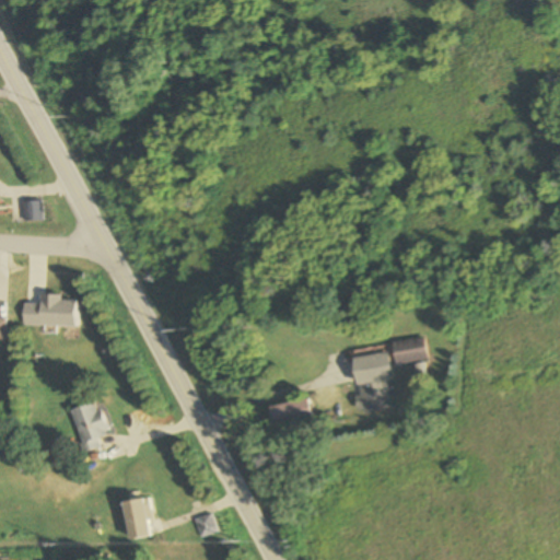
[(44,221),(42,201),(22,202),(24,223),(44,221)]
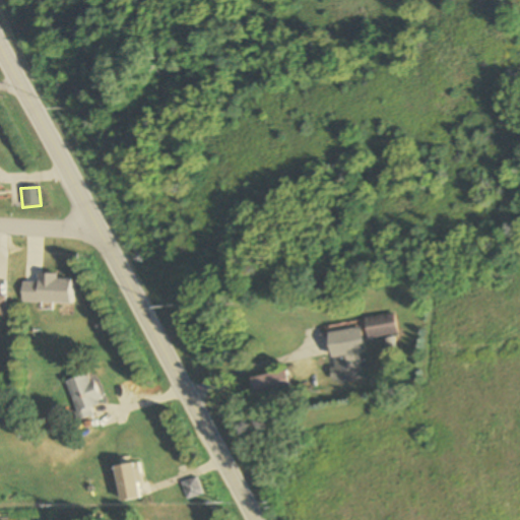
[(369,339),(398,333),(394,313),(365,318),(369,339)]
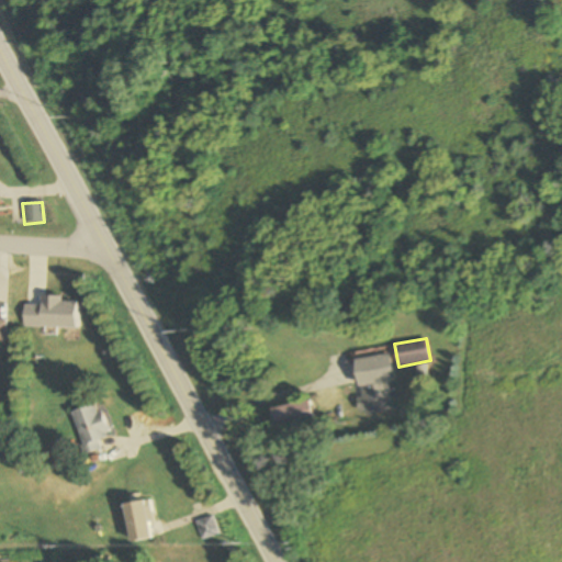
[(355,358),(361,415),(397,411),(391,353),(355,358)]
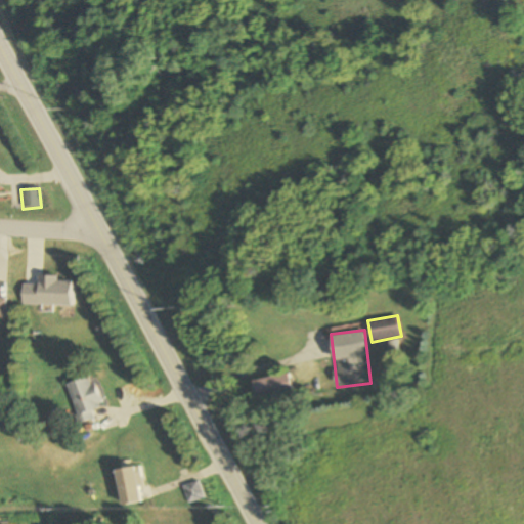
[(91,409),(102,405),(92,375),(67,383),(79,424),(95,419),(91,409)]
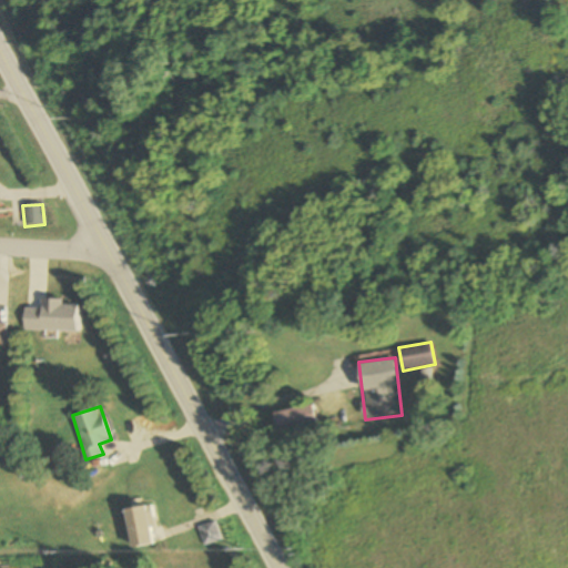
[(275,412),(279,430),(317,424),(314,406),(275,412)]
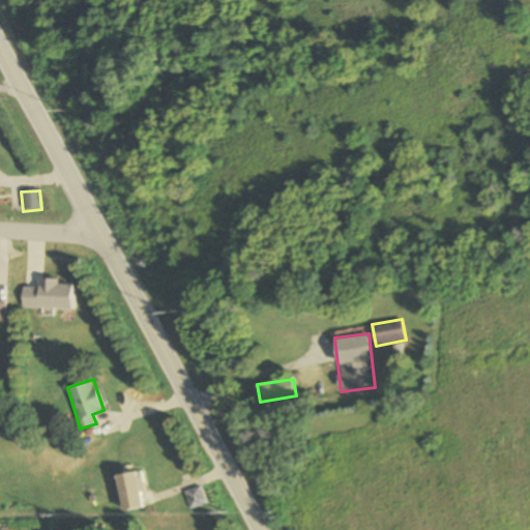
[(121,473),(121,510),(143,510),(143,473),(121,473)]
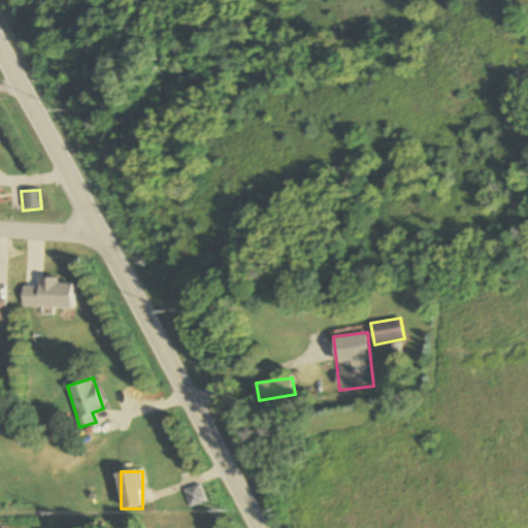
[(192,507),(202,503),(195,488),(186,492),(192,507)]
